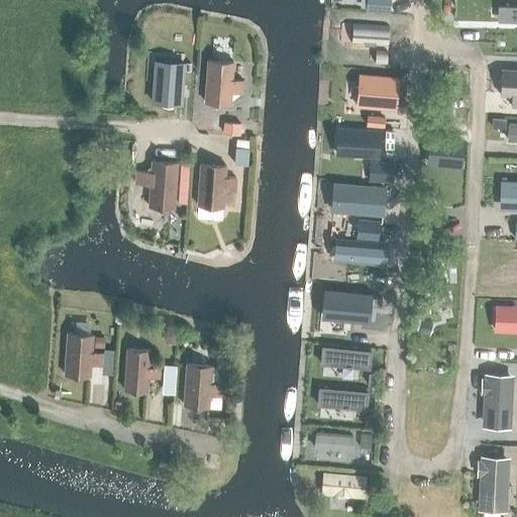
[(368,0),(368,10),(389,12),(389,0),(368,0)]
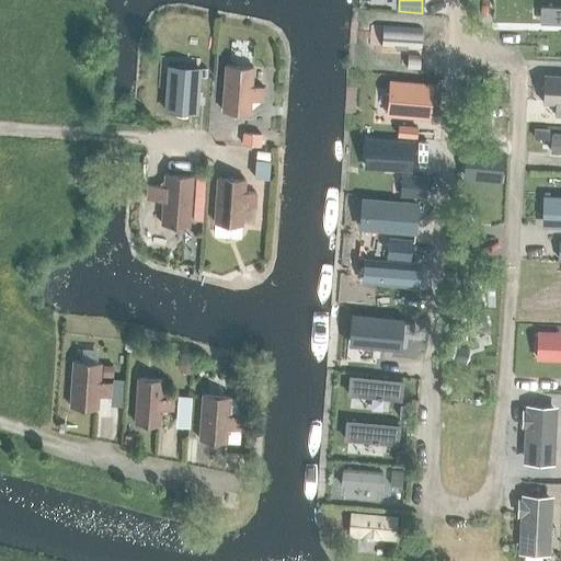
[(560,8),(536,7),(534,24),(560,25),(560,8)]
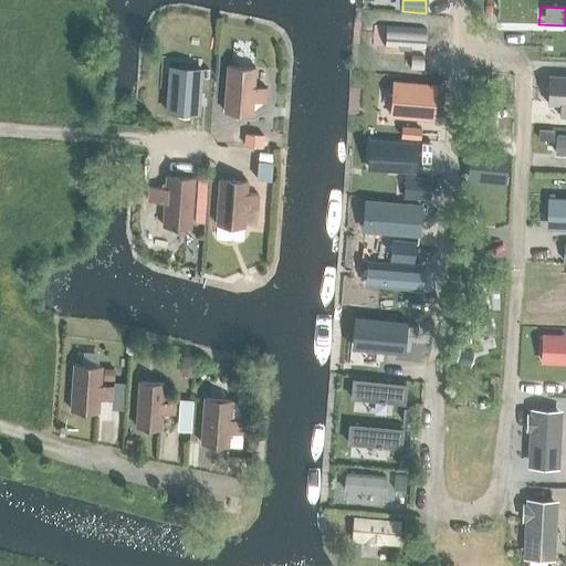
[(383,33),(381,54),(420,58),(422,37),(383,33)]
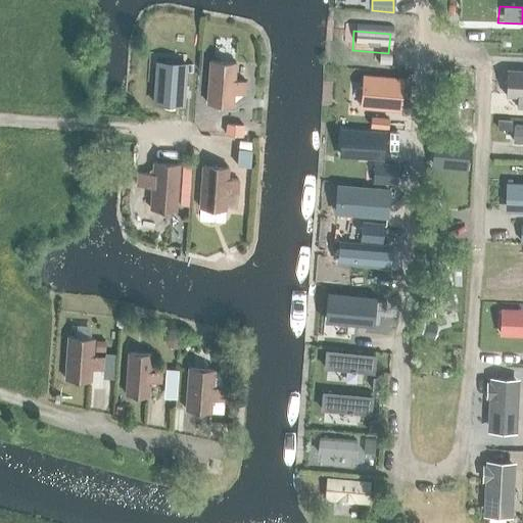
[(207,104),(232,106),(233,94),(244,95),(245,82),(234,81),(235,62),(210,61),(207,104)]
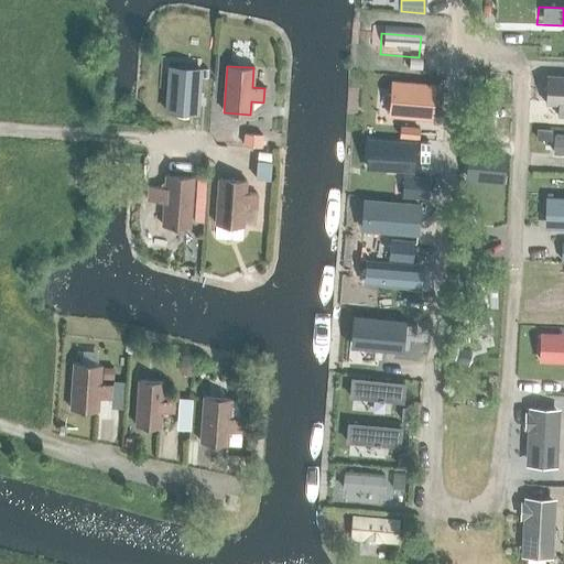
[(169,67),(165,111),(196,114),(199,69),(169,67)]
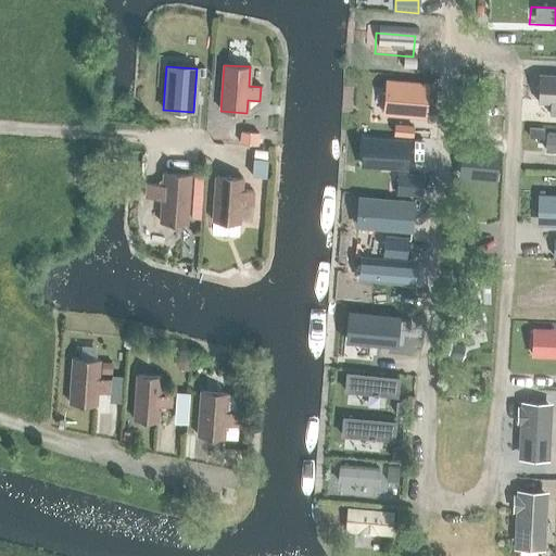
[(555,76),(538,75),(536,102),(550,102),(550,114),(555,114),(555,76)]
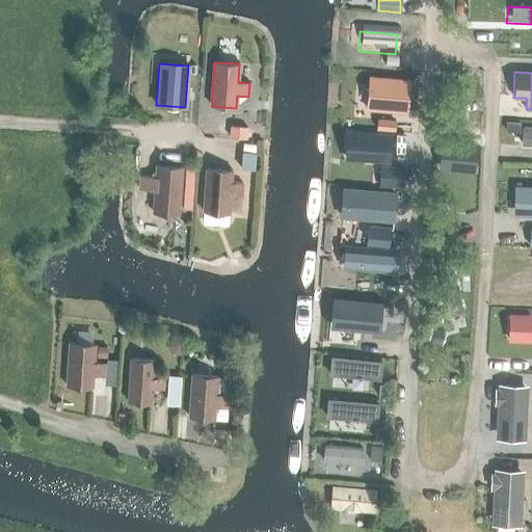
[(370,79),(368,108),(405,111),(407,82),(370,79)]
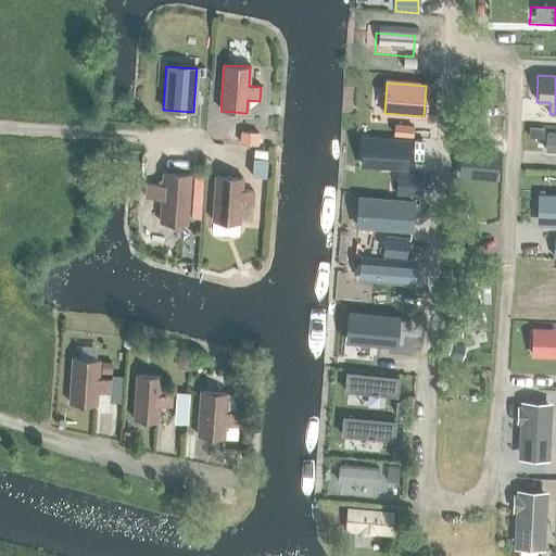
[(269,144),(270,127),(260,126),(258,143),(269,144)]
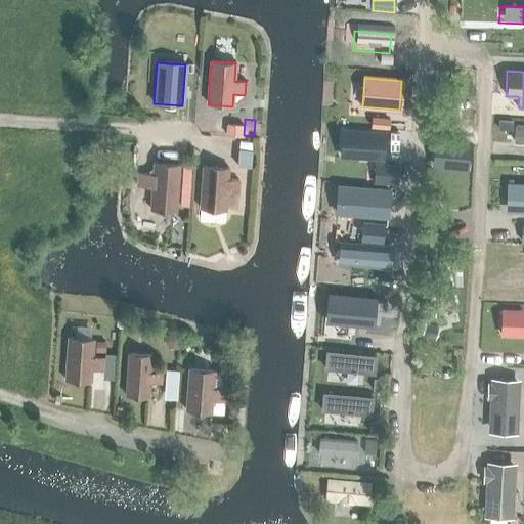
[(372,119),(372,128),(389,129),(389,120),(372,119)]
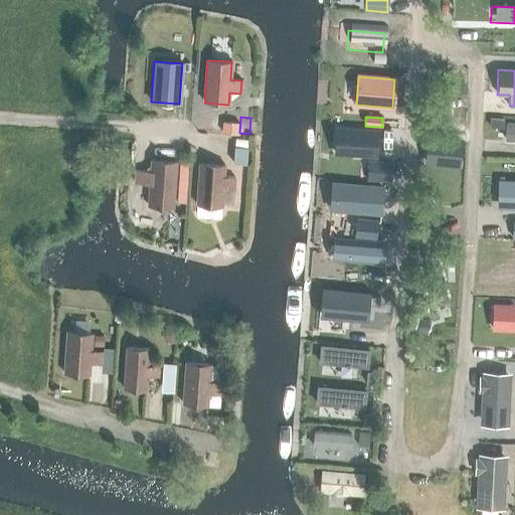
[(503,129),(504,119),(490,118),(489,128),(503,129)]
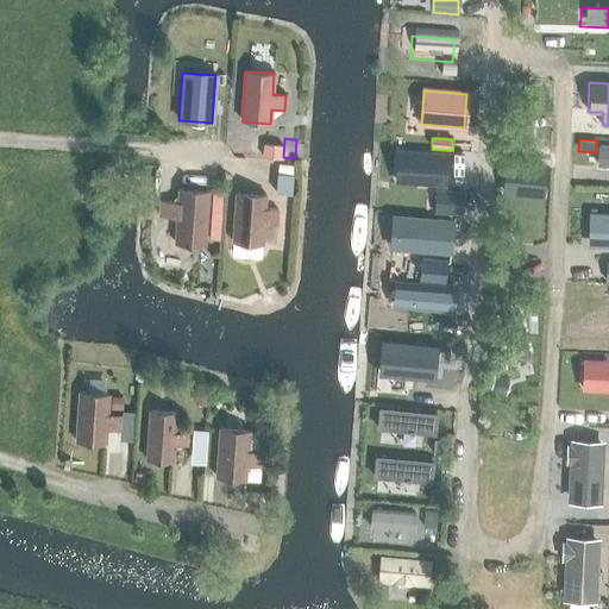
[(282,158),(283,146),(264,145),(263,157),(282,158)]
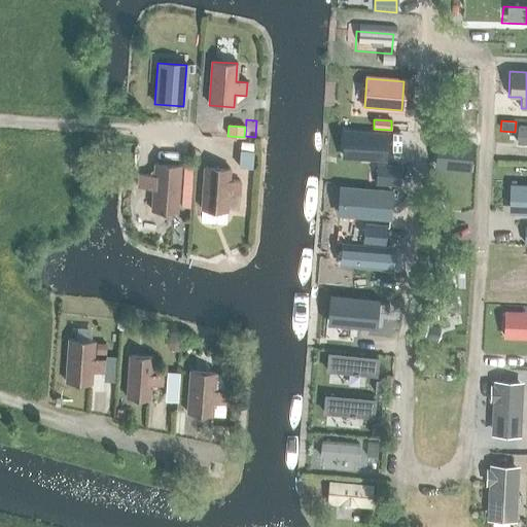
[(526,143),(526,127),(518,127),(517,143),(526,143)]
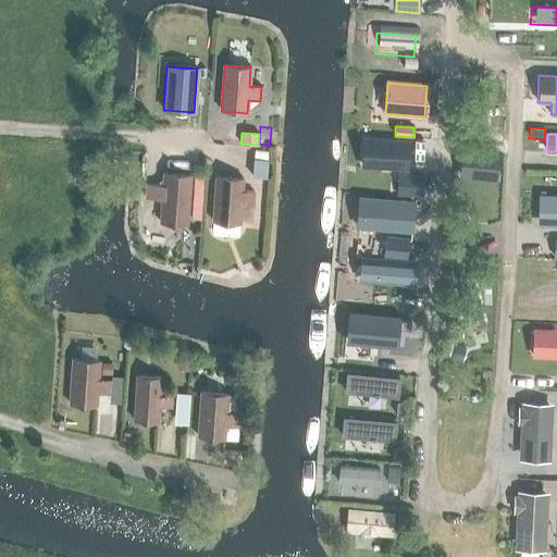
[(366,138),(362,164),(406,169),(408,143),(366,138)]
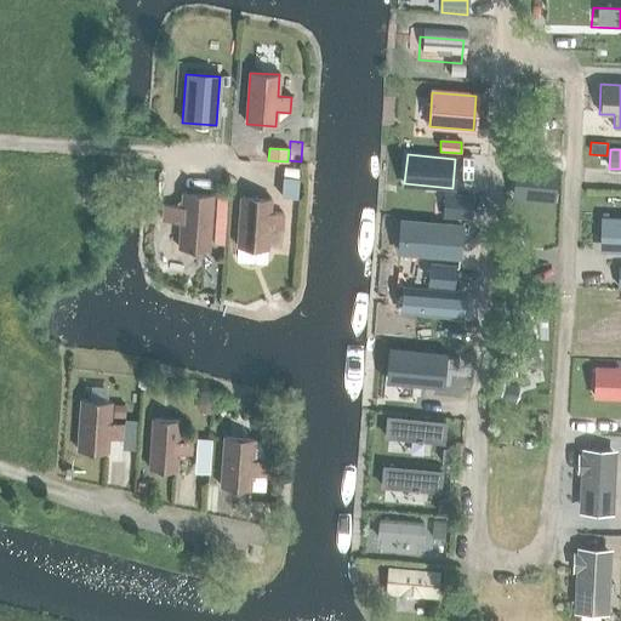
[(513,195),(552,199),(554,170),(516,166),(513,195)]
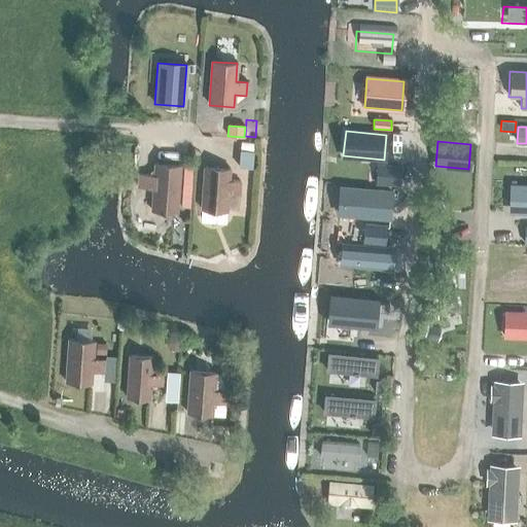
[(252,152),(240,151),(239,168),(251,169),(252,152)]
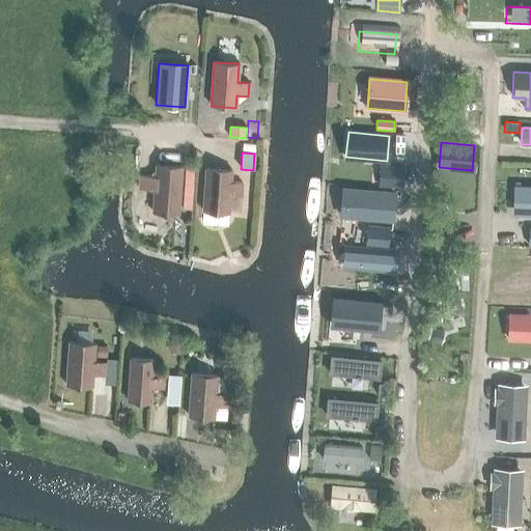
[(194,164),(185,164),(183,207),(191,208),(194,164)]
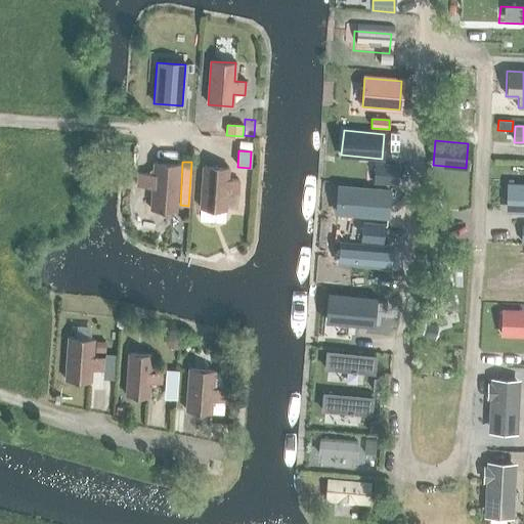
[(179,164),(154,163),(153,174),(137,173),(136,186),(151,187),(150,210),(175,212),(179,164)]
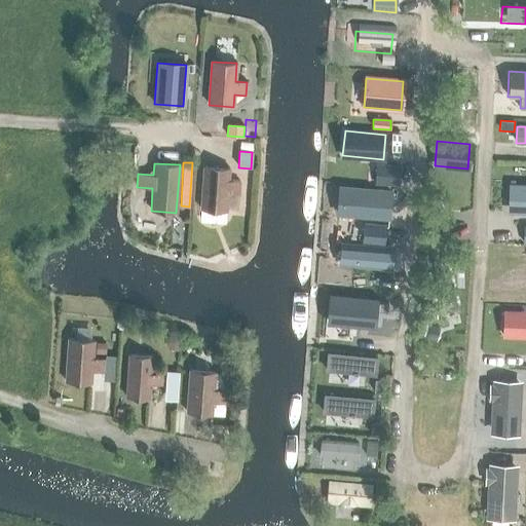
[(376,183),(399,185),(400,166),(377,164),(376,183)]
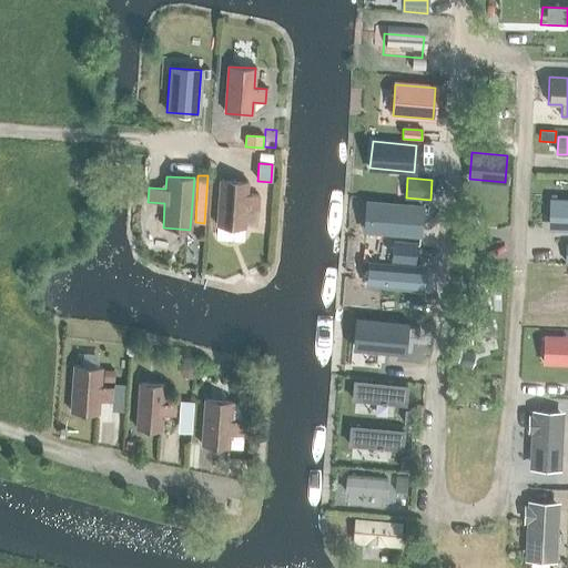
[(247,182),(220,180),(216,226),(244,229),(245,210),(257,210),(259,195),(246,195),(247,182)]
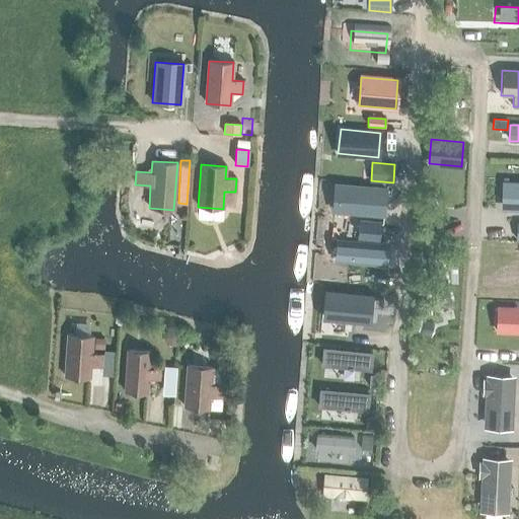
[(518,182),(503,181),(502,197),(506,197),(506,211),(518,211),(518,182)]
